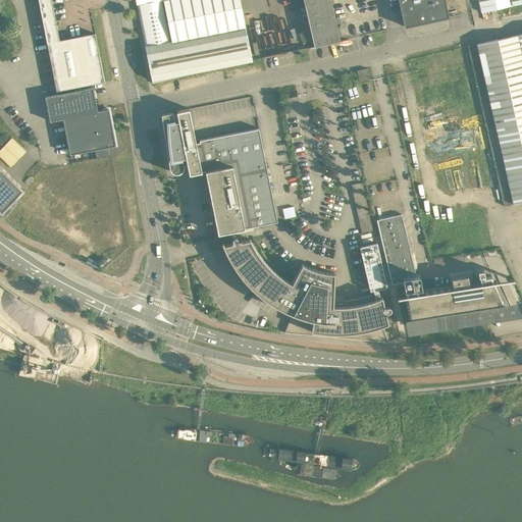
[(38,0),(53,72),(55,84),(56,91),(104,82),(95,34),(59,41),(57,27),(60,25),(59,20),(56,20),(51,0),(38,0)]
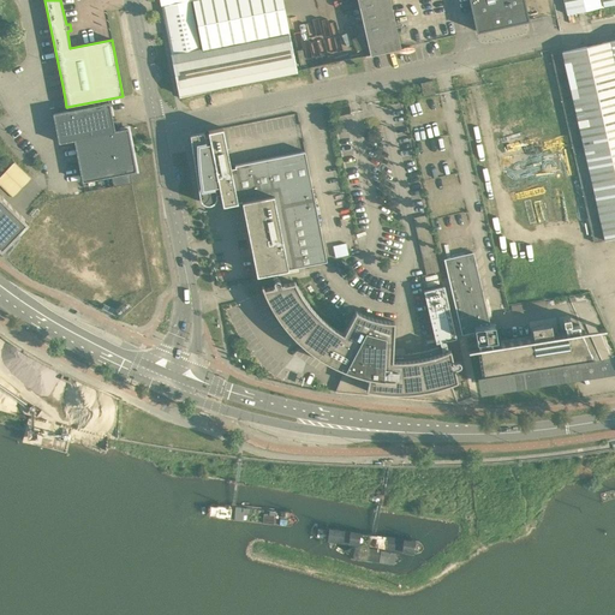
[(281,0),(160,0),(171,54),(288,31),(281,0)]
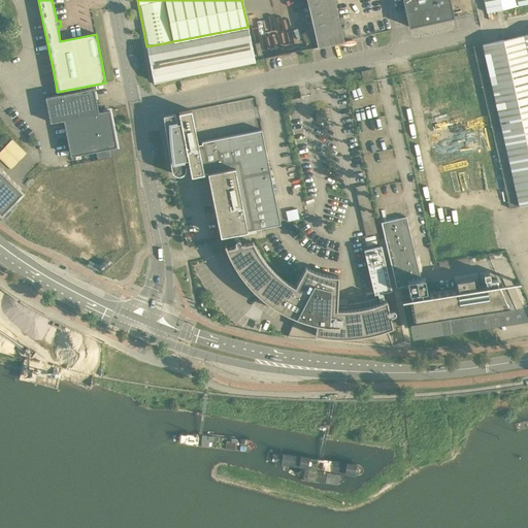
[(334,0),(306,0),(318,46),(343,41),(334,0)]
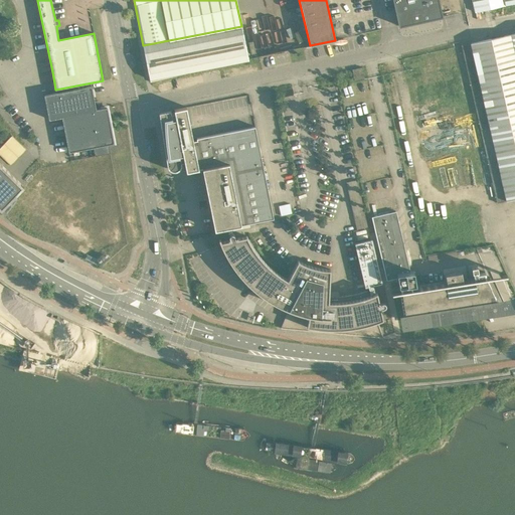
[(393,0),(399,26),(442,16),(439,0),(393,0)]
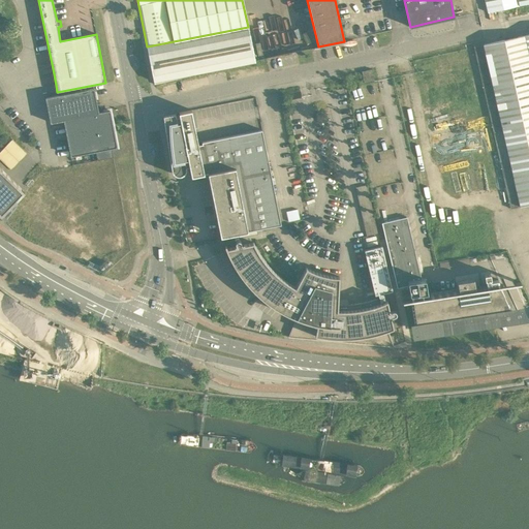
[(528,0),(485,0),(488,12),(528,2),(528,0)]
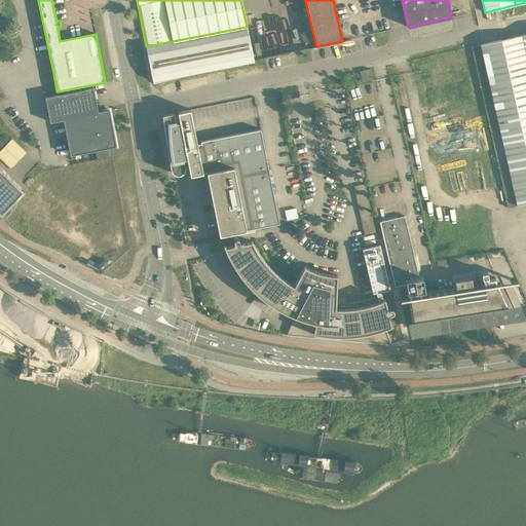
[(153,83),(154,83),(207,72),(207,70),(254,61),(247,27),(146,46),(153,83)]
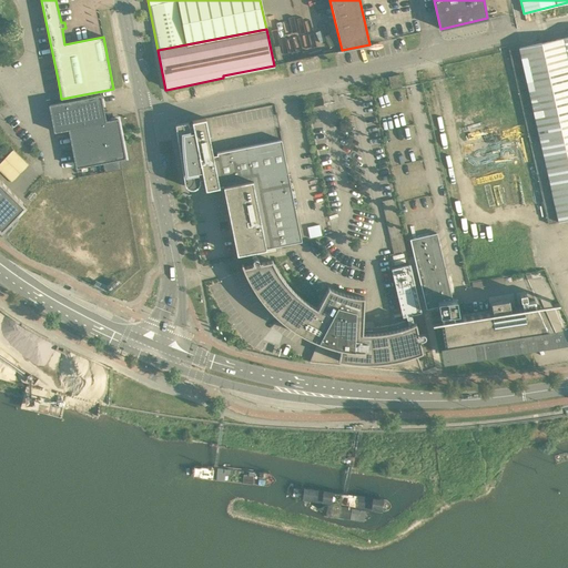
[(567,36),(563,38),(521,47),(510,49),(514,63),(511,63),(525,120),(548,223),(567,219),(567,36)]
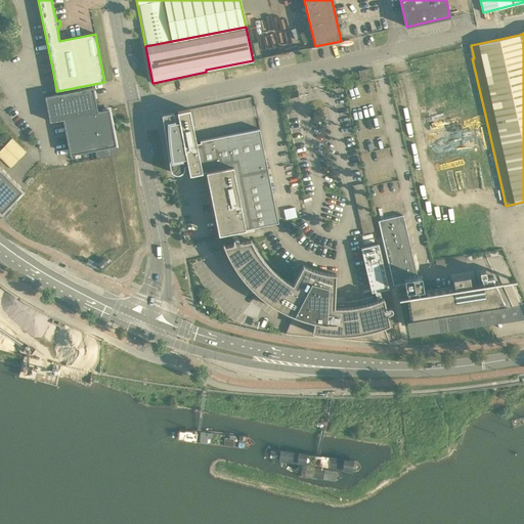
[(368,69),(358,71),(360,82),(370,80),(368,69)]
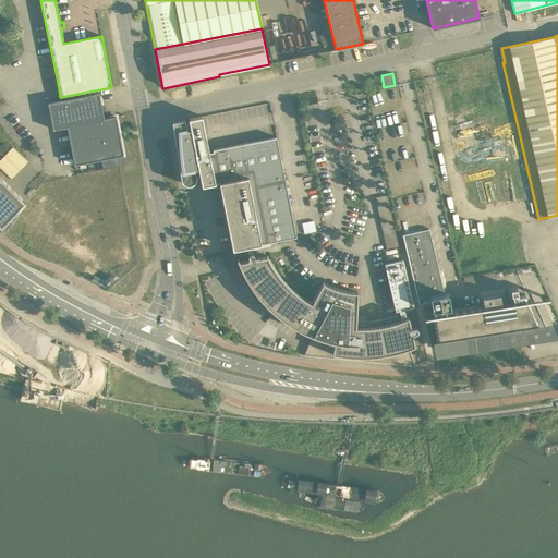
[(100,159),(102,169),(119,166),(117,156),(123,155),(116,117),(104,119),(98,93),(48,104),(53,130),(67,126),(74,165),(100,159)]
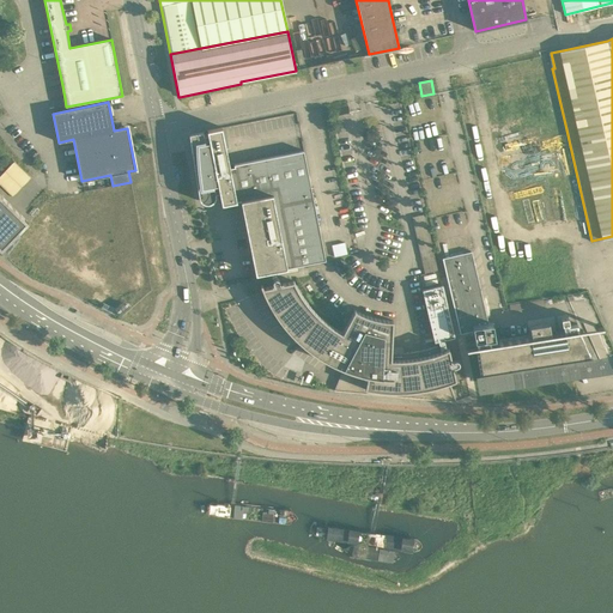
[(286,126),(297,125),(296,114),(285,116),(286,126)]
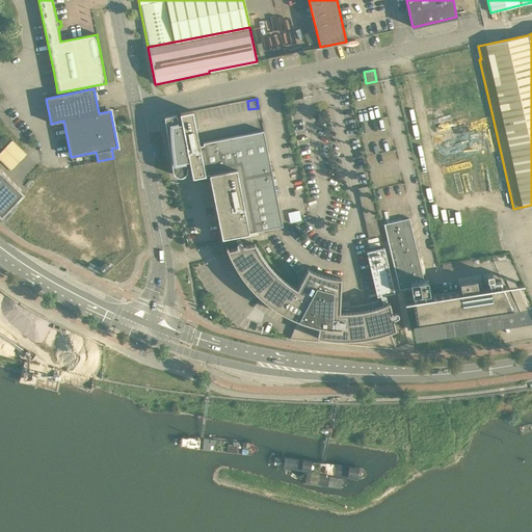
[(238,179),(271,171),(271,170),(271,169),(263,131),(203,142),(203,144),(200,145),(192,110),(180,113),(180,116),(177,116),(176,113),(164,116),(173,171),(174,174),(175,175),(176,176),(178,177),(179,177),(181,177),(182,177),(183,176),(185,175),(186,174),(186,173),(186,171),(187,170),(187,168),(187,167),(190,166),(192,177),(209,174),(209,175),(236,168),(238,179)]
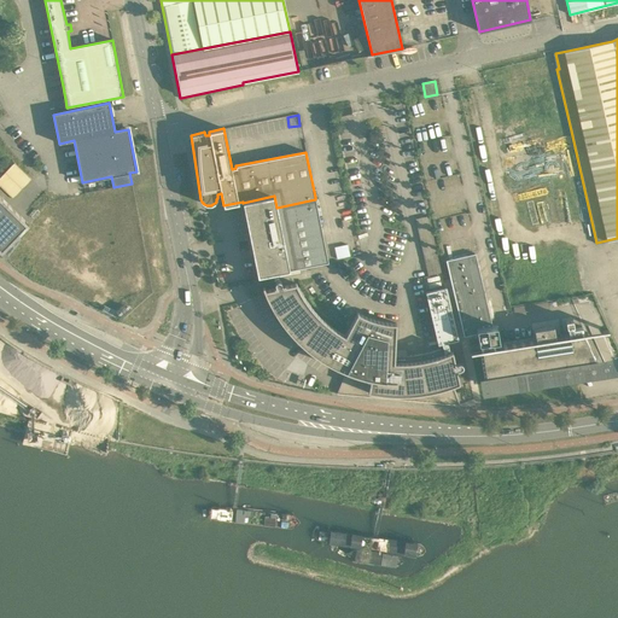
[(28,176),(13,162),(0,175),(0,186),(12,199),(31,180),(28,176)]
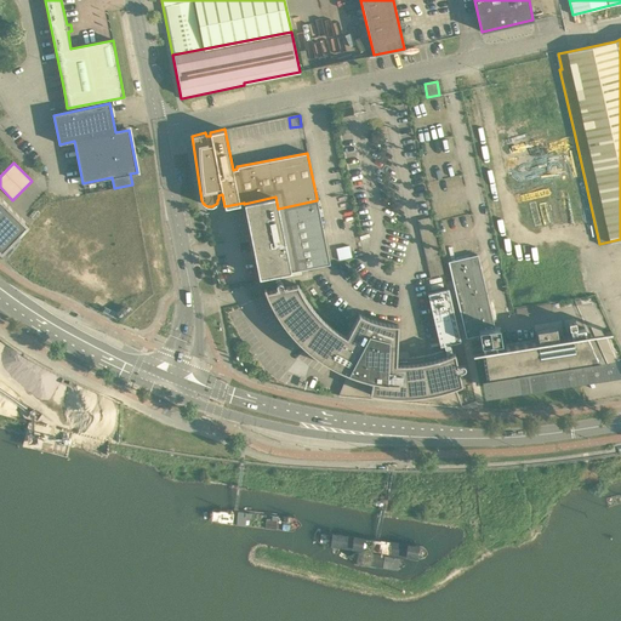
[(244,204),(260,278),(330,263),(317,200),(278,209),(275,197),(244,204)]
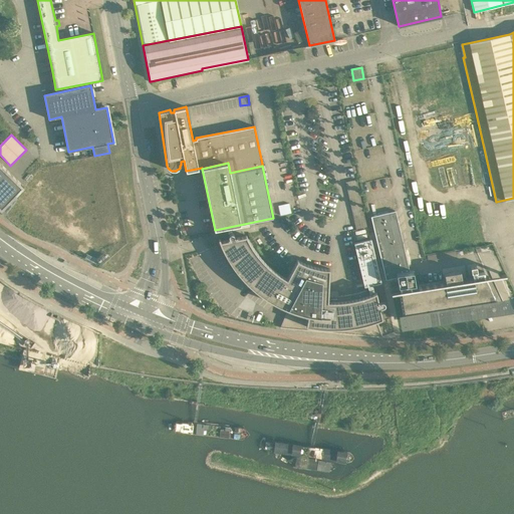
[(0,164),(0,206),(1,208),(22,186),(0,164)]
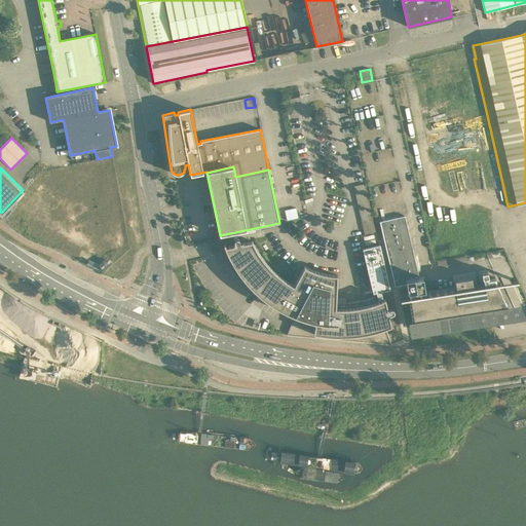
[(365,184),(353,186),(359,211),(370,208),(365,184)]
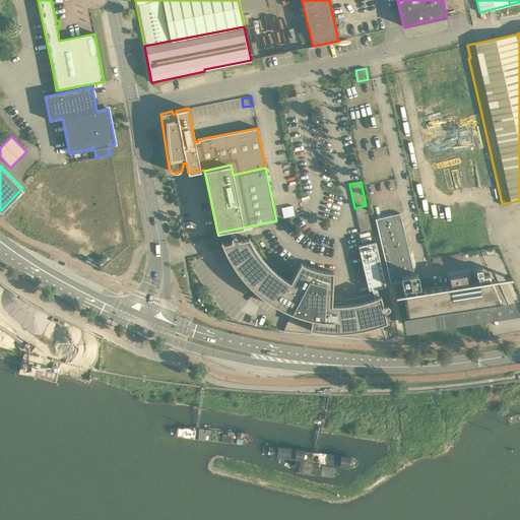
[(395,297),(405,295),(410,325),(470,315),(469,308),(501,303),(492,281),(491,281),(490,275),(490,274),(481,275),(481,274),(482,273),(481,268),(475,269),(476,274),(477,274),(478,282),(467,283),(465,274),(449,276),(451,286),(425,290),(415,291),(415,287),(419,286),(417,273),(414,274),(400,213),(375,219),(390,283),(401,280),(402,289),(403,288),(404,294),(395,296),(395,297)]
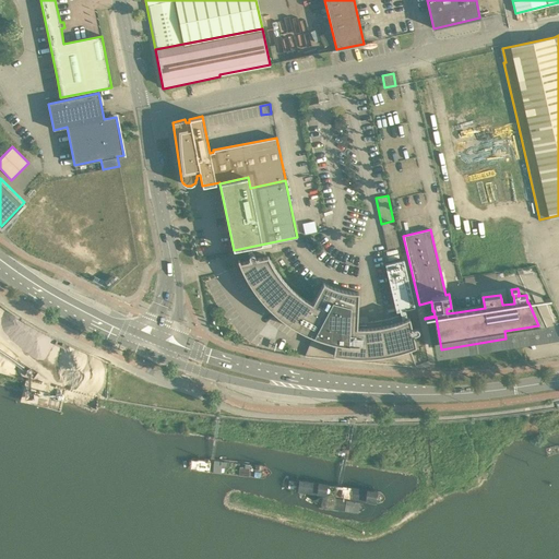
[(408,318),(406,319),(405,316),(416,312),(404,262),(387,266),(397,316),(389,318),(378,321),(367,322),(357,322),(358,293),(355,292),(349,292),(343,290),(337,288),(332,287),(329,285),(325,284),(323,283),(312,304),(306,299),(301,297),(295,292),(290,288),(284,282),(278,274),(275,269),(270,261),(268,256),(268,257),(256,259),(254,254),(253,254),(252,253),(251,253),(250,253),(250,254),(249,254),(249,256),(248,257),(249,257),(250,260),(239,262),(238,259),(237,260),(240,266),(244,274),(248,283),(253,290),(259,297),(264,304),(270,308),(275,313),(283,320),(290,324),(296,328),(304,332),(309,334),(312,336),(305,356),(416,366),(409,348),(415,346),(413,334),(416,333),(417,333),(417,332),(418,332),(418,331),(418,330),(418,329),(417,329),(417,328),(416,328),(415,328),(412,329),(408,318)]
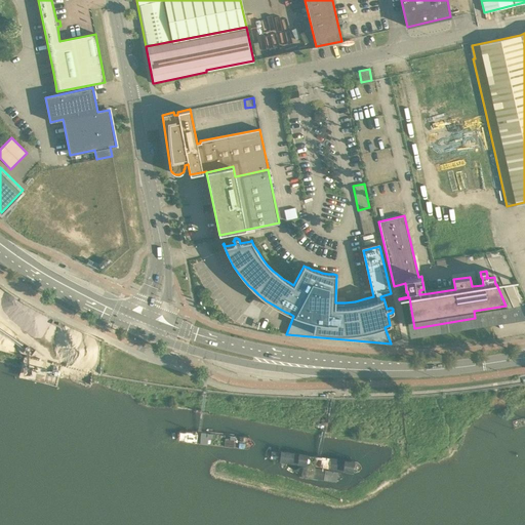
[(363,469),(358,461),(278,450),(272,450),(269,451),(269,454),(270,458),(273,460),(356,473),(363,469)]
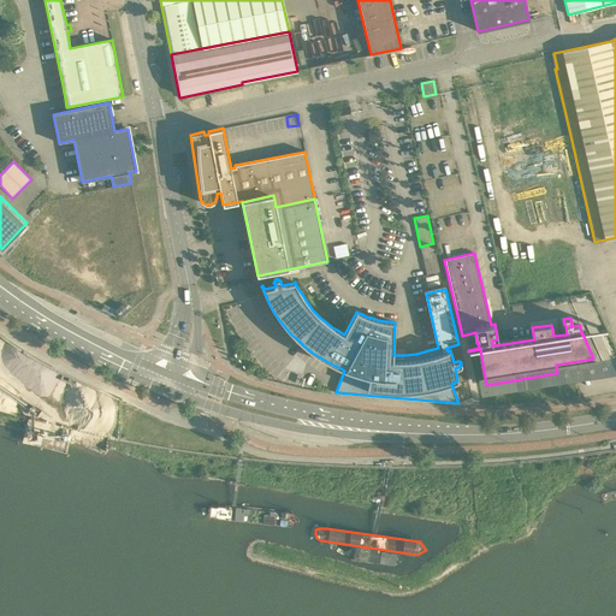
[(348,550),(347,552),(349,554),(353,557),(355,558),(395,566),(403,562),(398,555),(356,548),(348,550)]
